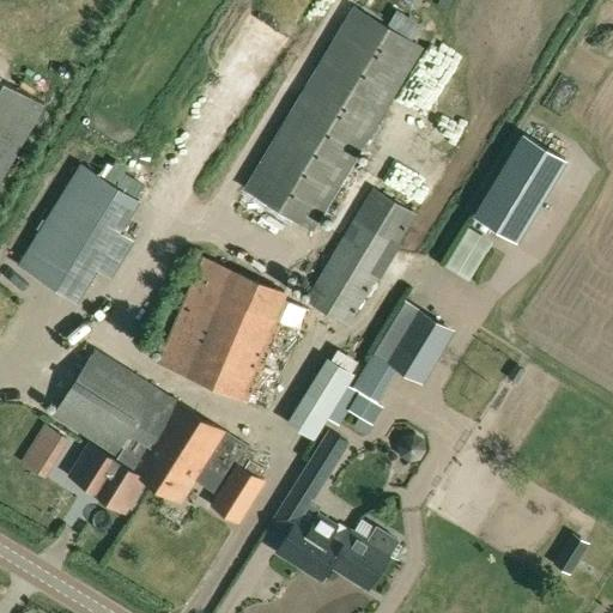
[(420,49),(353,7),(243,187),(310,229),(420,49)]
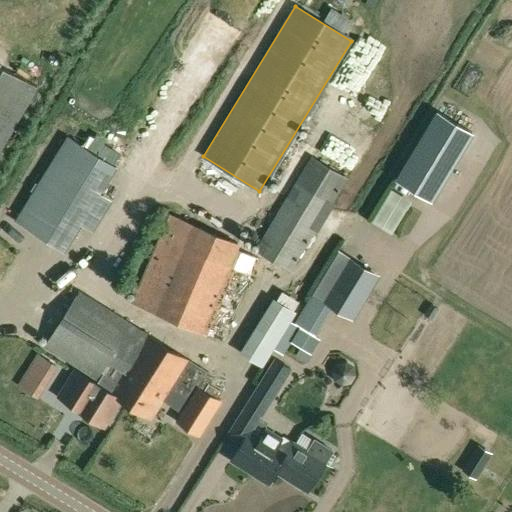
[(385,42),(380,54),(394,60),(399,48),(385,42)]
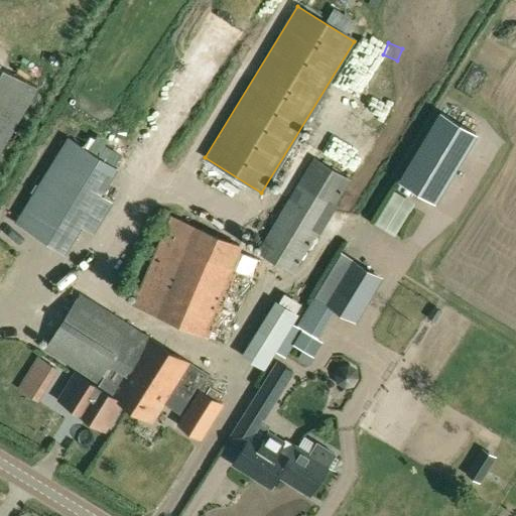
[(0,147),(35,87),(0,66),(0,147)]
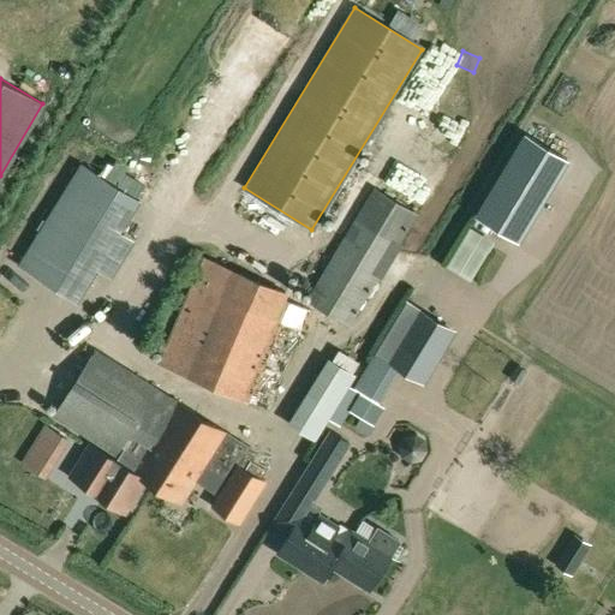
[(526,132),(477,215),(518,240),(568,157),(526,132)]
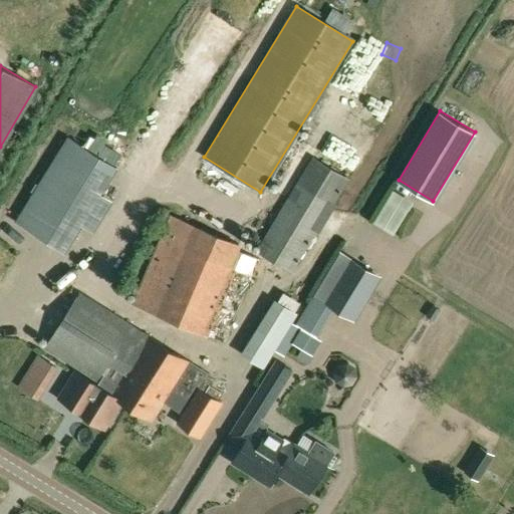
[(336,135),(327,150),(358,169),(367,154),(336,135)]
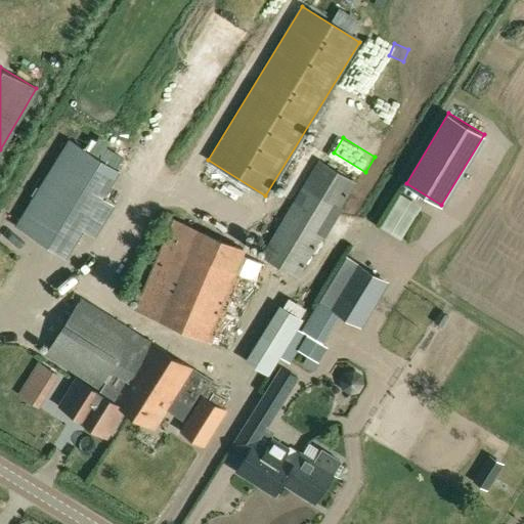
[(82,229),(95,237),(115,205),(101,197),(119,170),(70,140),(16,225),(66,256),(82,229)]
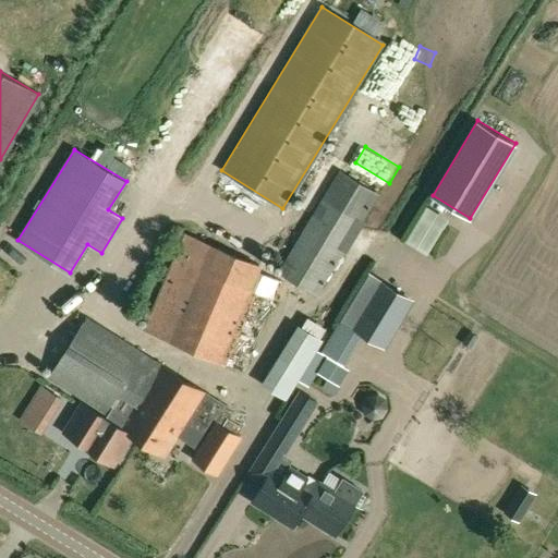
[(338,170),(323,195),(278,271),(316,295),(378,195),(338,170)]
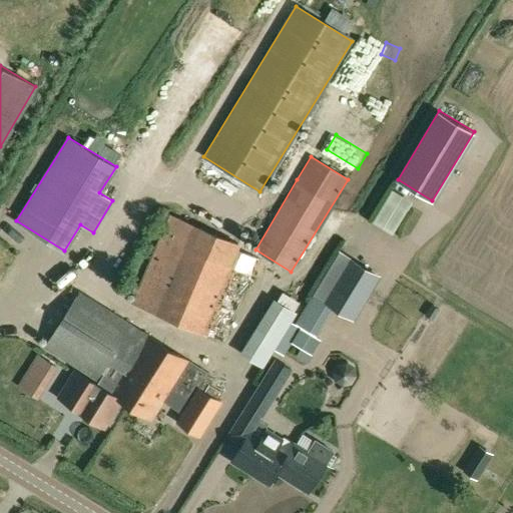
[(391,193),(375,220),(392,231),(408,203),(391,193)]
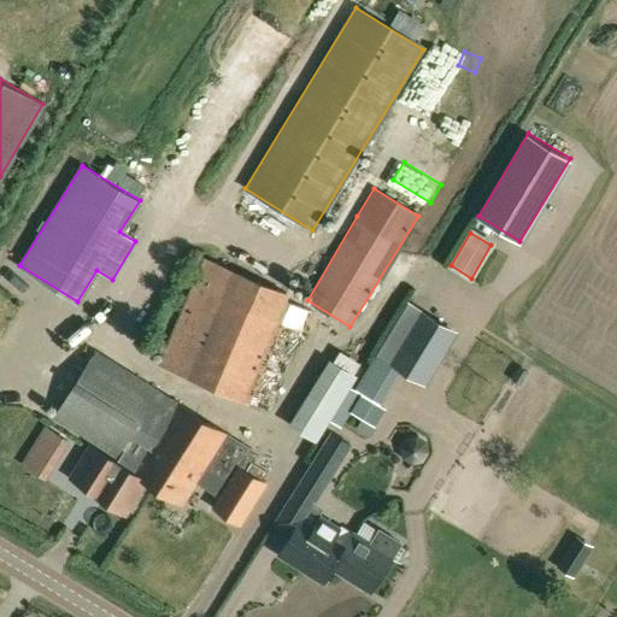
[(311,311),(272,295),(201,265),(193,285),(158,365),(270,412),(311,311)]
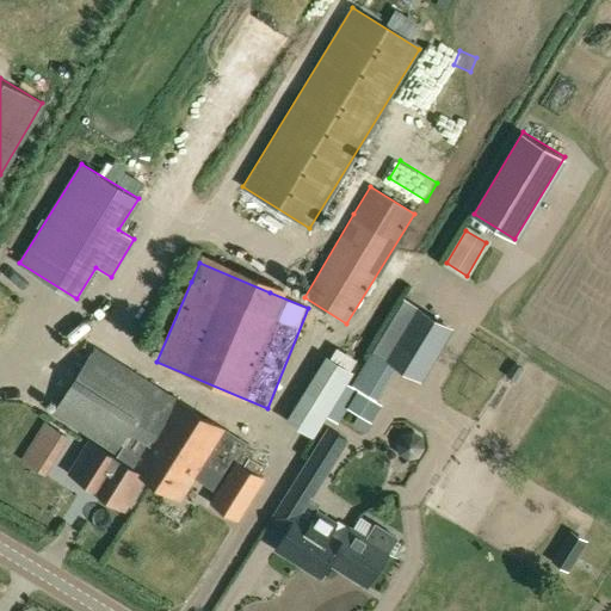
[(406,298),(374,351),(397,365),(420,380),(454,327),(406,298)]
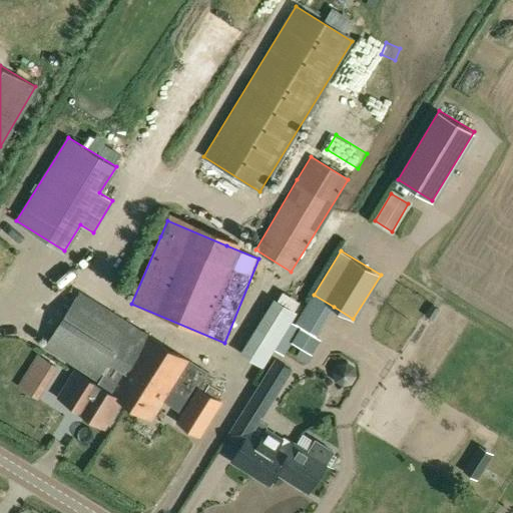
[(109,386),(142,331),(78,292),(44,347),(93,376),(109,386)]
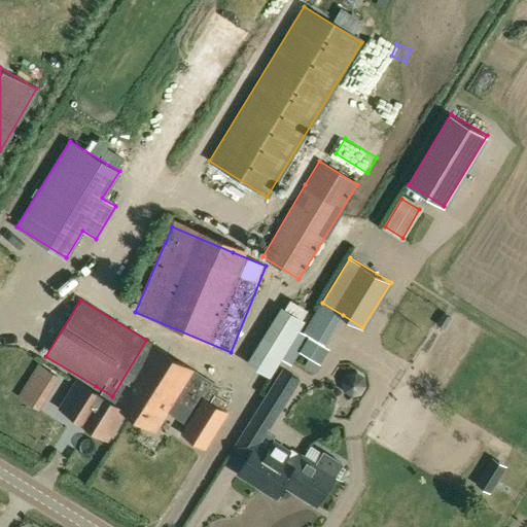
[(322,303),(305,331),(325,344),(343,315),(322,303)]
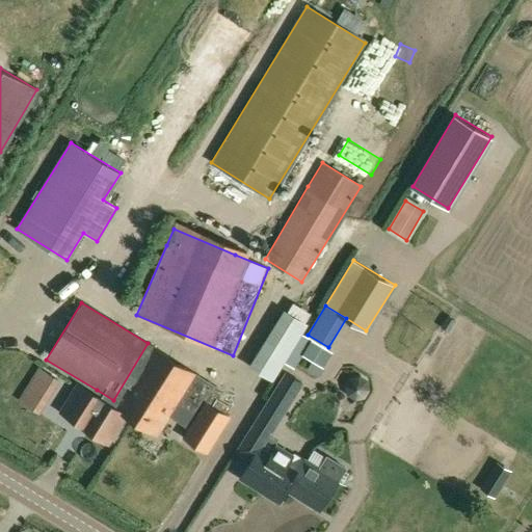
[(248,364),(271,378),(283,361),(292,366),(309,339),(307,338),(299,334),(304,325),(281,311),(248,364)]
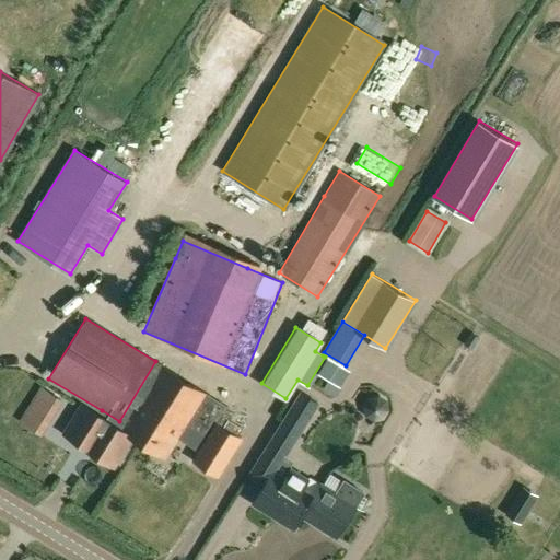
[(133,439),(164,458),(205,392),(155,361),(119,421),(116,428),(133,439)]
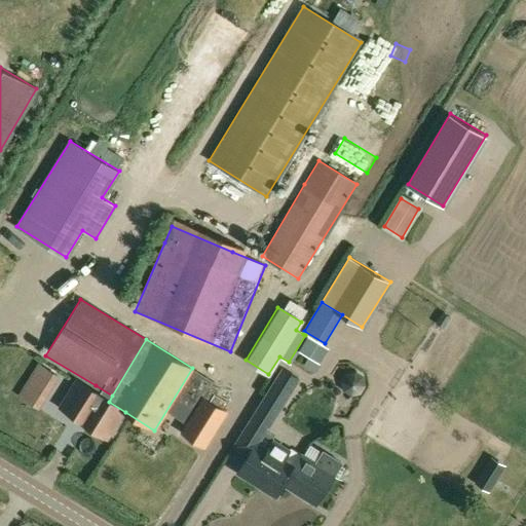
[(48,385),(55,375),(38,364),(31,374),(48,385)]
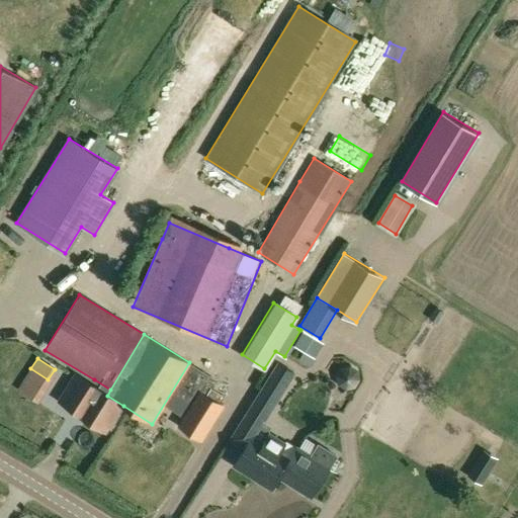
[(210,375),(189,362),(170,395),(190,407),(179,425),(201,439),(223,405),(217,401),(221,394),(211,389),(214,384),(207,380),(210,375)]
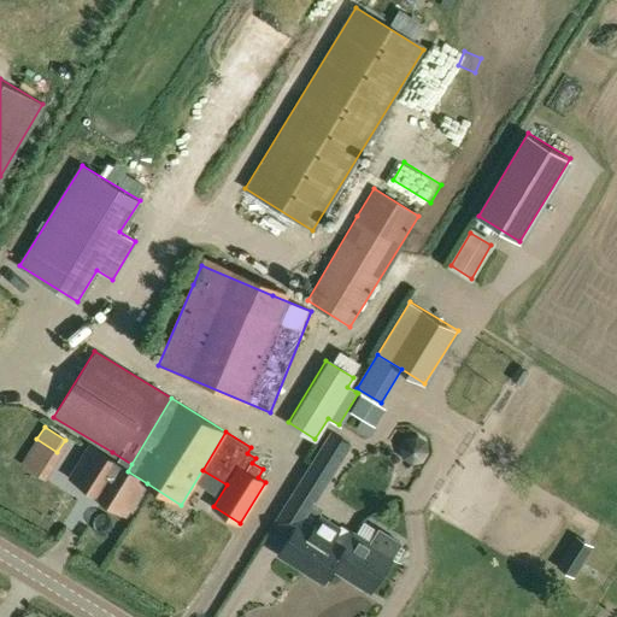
[(352,533),(321,513),(324,507),(316,503),(352,445),(330,432),(272,523),(291,535),(278,553),(323,582),(331,569),(370,592),(399,544),(378,532),(372,540),(356,529),(346,545),(345,545),(352,533)]
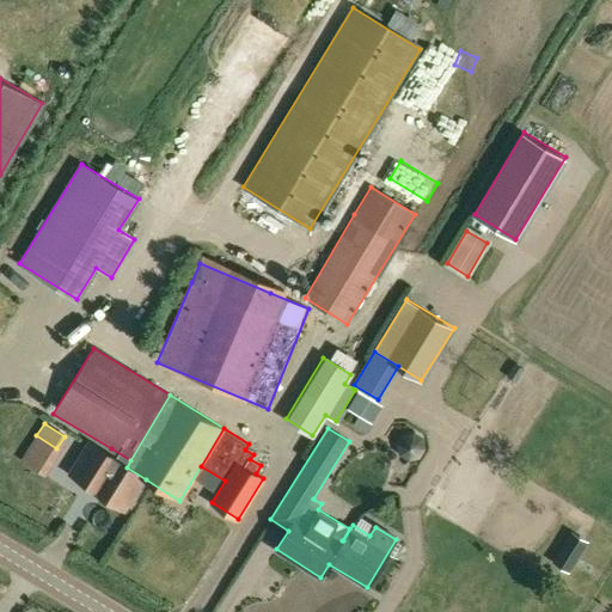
[(108,454),(90,444),(69,475),(89,487),(108,454)]
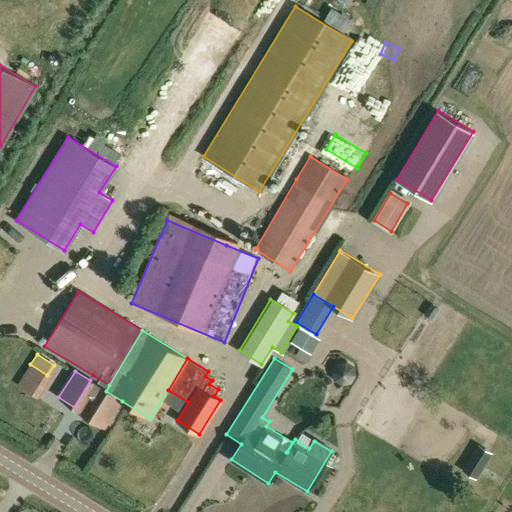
[(109,385),(93,375),(90,380),(74,407),(71,412),(103,432),(122,401),(106,391),(109,385)]
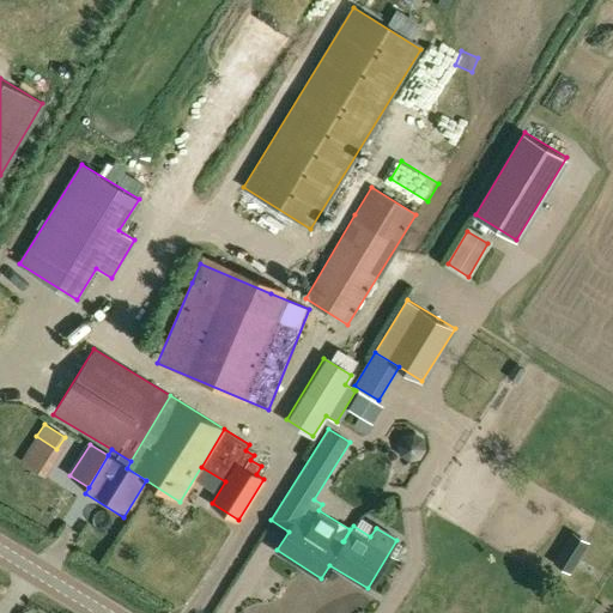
[(574,546),(560,539),(544,564),(557,572),(574,546)]
